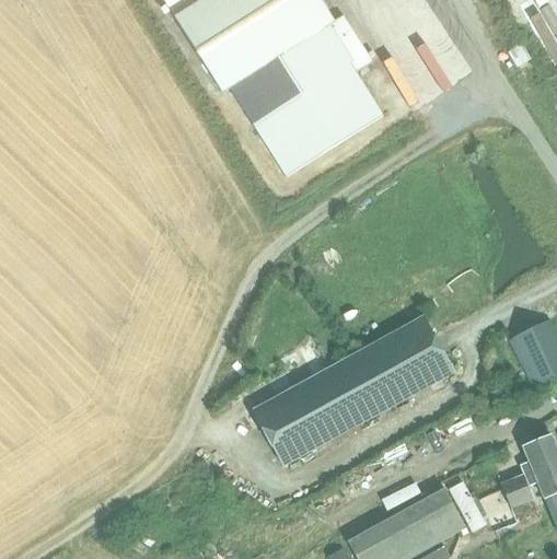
[(163,0),(223,92),(231,88),(289,175),(384,113),(356,70),(372,59),(343,14),(334,20),(321,0),(163,0)]
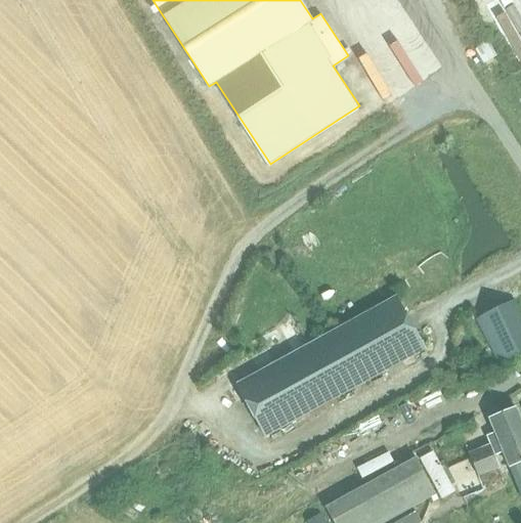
[(262,436),(424,349),(395,297),(233,384),(262,436)]
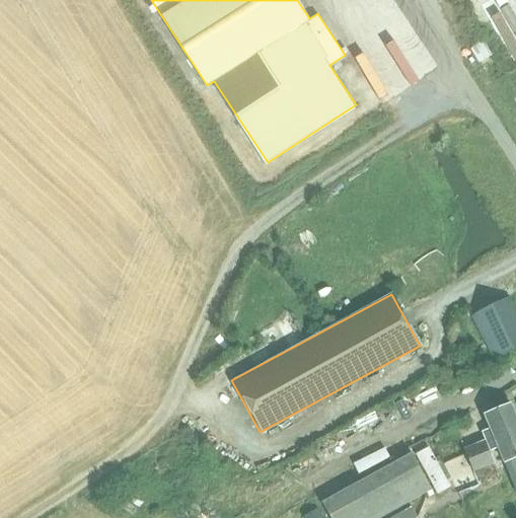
[(515,347),(515,315),(507,298),(469,316),(492,360),(515,347)]
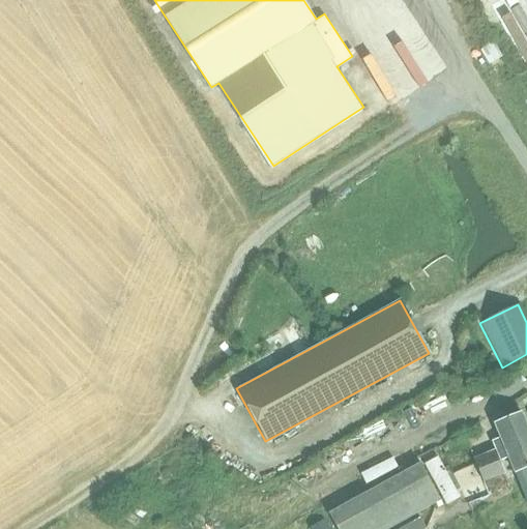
[(513,471),(526,464),(526,431),(518,411),(491,424),(513,471)]
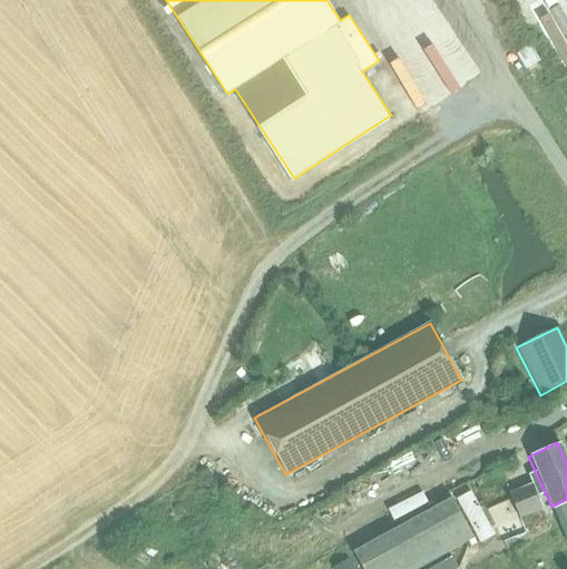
[(468,464),(451,469),(455,483),(471,479),(468,464)]
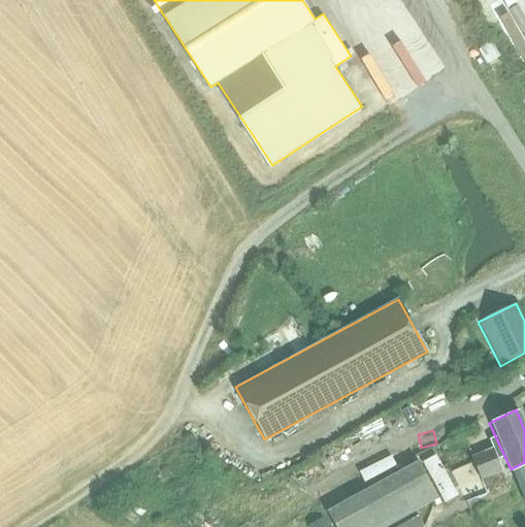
[(490,448),(470,456),(480,479),(499,470),(490,448)]
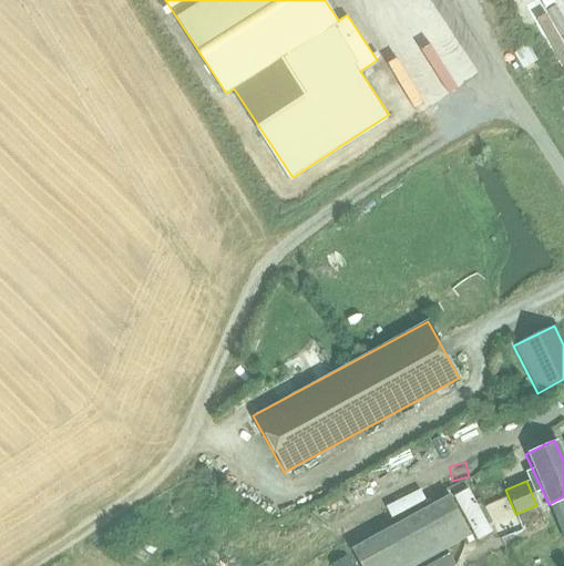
[(447,496),(349,549),(357,565),(411,565),(469,535),(447,496)]
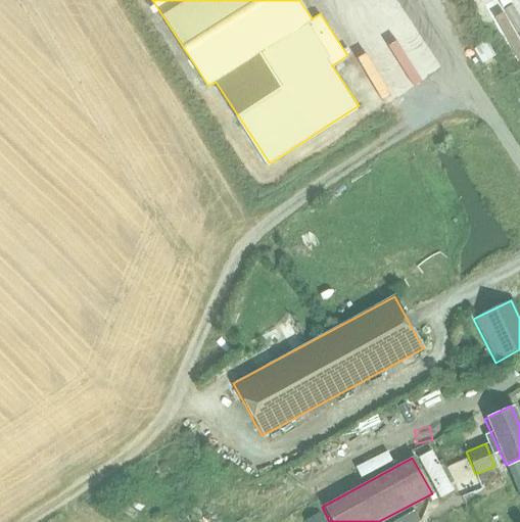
[(412,510),(390,521),(415,521),(418,521),(412,510)]
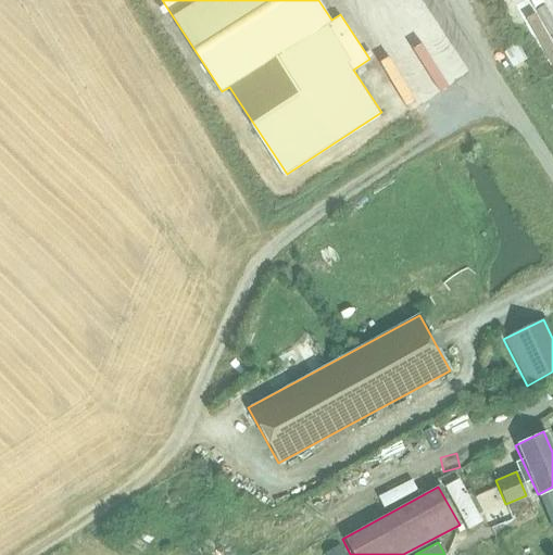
[(343,554),(338,545),(322,554),(343,554)]
